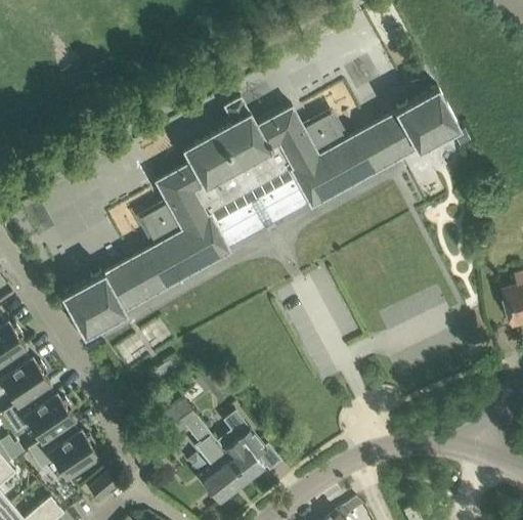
[(460,127),(438,86),(395,110),(396,112),(346,139),(331,113),(304,128),(292,106),(285,111),(282,106),(256,122),(251,113),(250,113),(241,97),(225,106),(233,122),(183,149),(190,162),(156,181),(168,203),(140,218),(156,245),(104,272),(104,271),(61,294),(84,334),(126,311),(125,309),(230,251),(229,248),(265,227),(263,223),(270,219),(272,223),(309,204),(311,207),(417,148),(418,149),(460,127)]
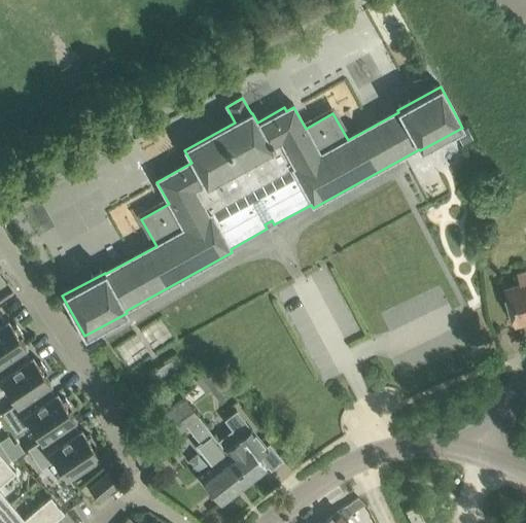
[(525,274),(518,277),(521,287),(507,291),(512,308),(518,327),(525,324),(525,274)]
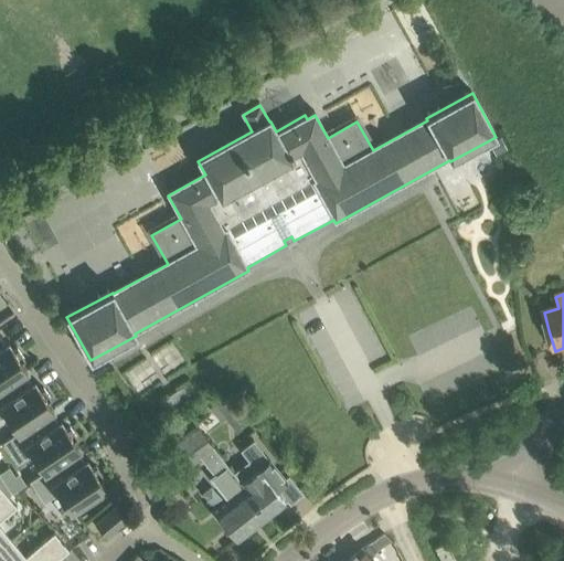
[(19,352),(14,355),(9,346),(6,348),(0,339),(0,392),(25,377),(28,374),(22,366),(25,362),(19,352)]
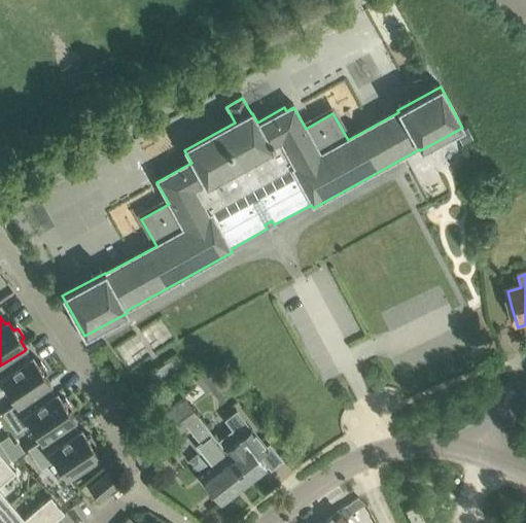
[(30,360),(24,351),(0,365),(0,393),(5,389),(18,408),(47,387),(50,385),(45,377),(48,375),(42,364),(38,367),(33,358),(30,360)]
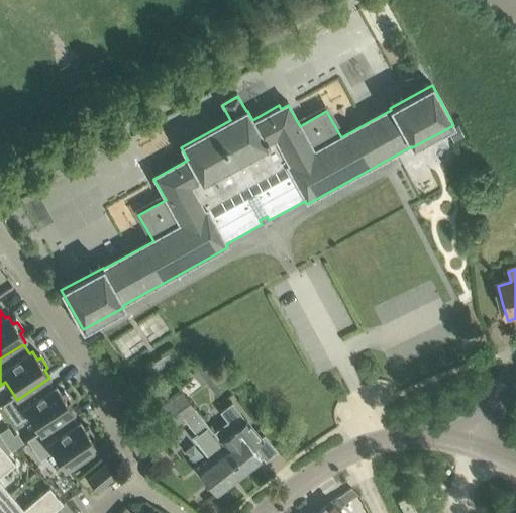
[(172,354),(147,371),(156,382),(179,366),(172,354)]
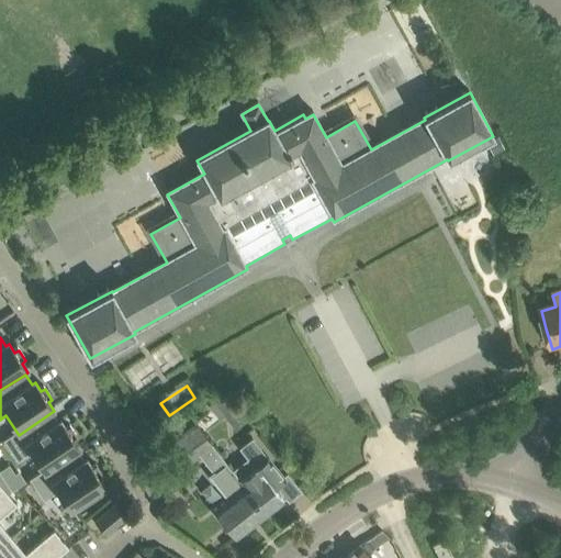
[(227,397),(215,406),(235,431),(247,421),(227,397)]
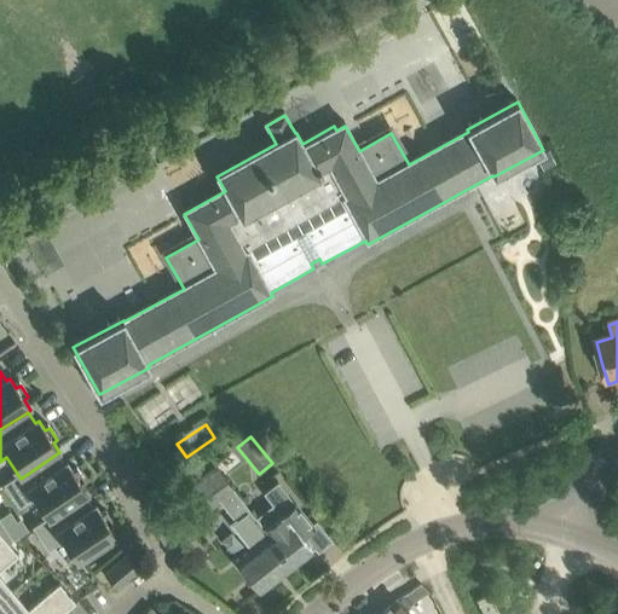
[(21,479),(5,488),(19,510),(35,500),(50,521),(85,497),(88,494),(82,485),(86,482),(78,470),(74,474),(68,463),(64,465),(56,455),(21,479)]
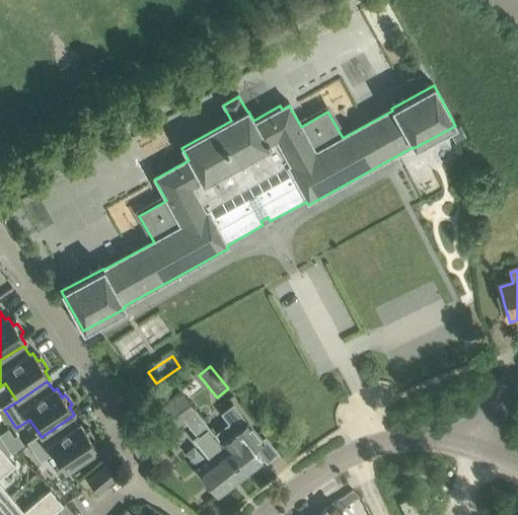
[(158,445),(174,433),(198,416),(181,395),(142,425),(158,445)]
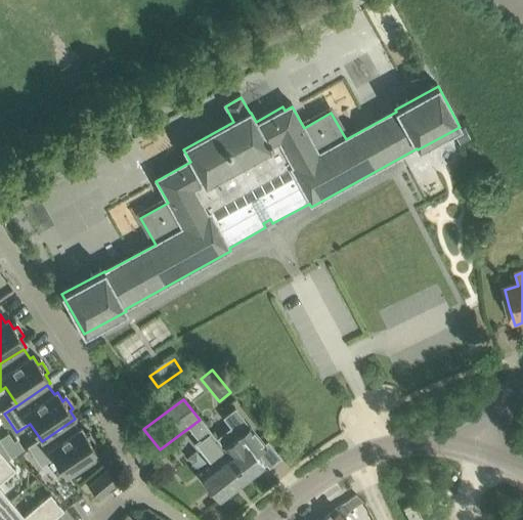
[(218,443),(249,482),(266,469),(256,456),(265,447),(236,410),(235,412),(236,413),(226,421),(234,430),(219,442),(218,441),(217,441),(218,443)]
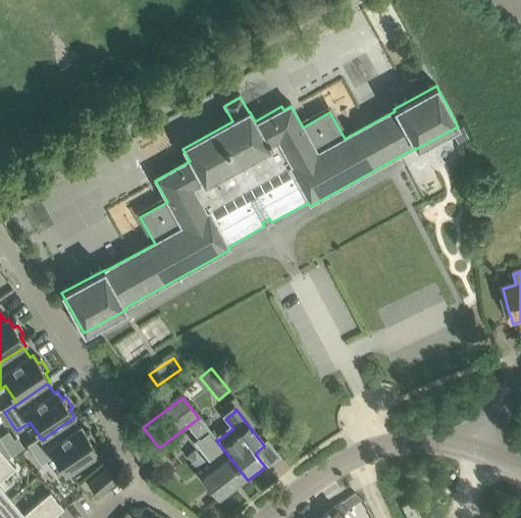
[(199,418),(187,427),(199,443),(196,445),(212,466),(199,476),(219,503),(248,480),(217,442),(216,439),(210,433),(199,418)]
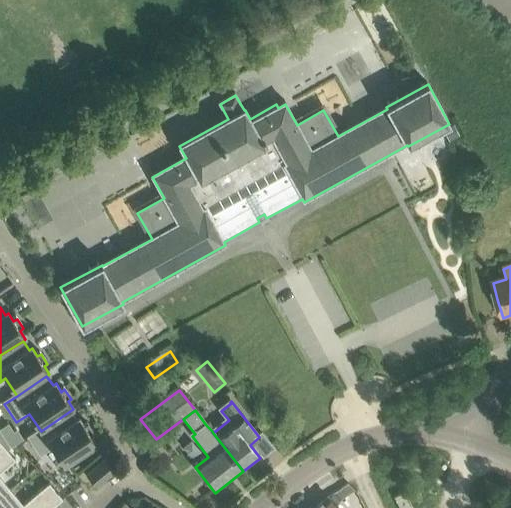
[(88,425),(85,427),(79,419),(76,421),(70,411),(41,431),(28,440),(40,458),(53,450),(65,467),(97,445),(91,437),(95,435),(88,425)]
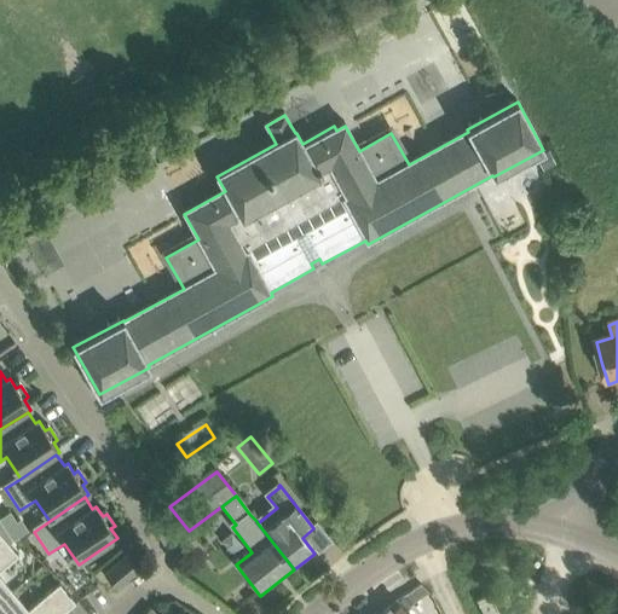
[(15,542),(30,533),(19,514),(4,523),(15,542)]
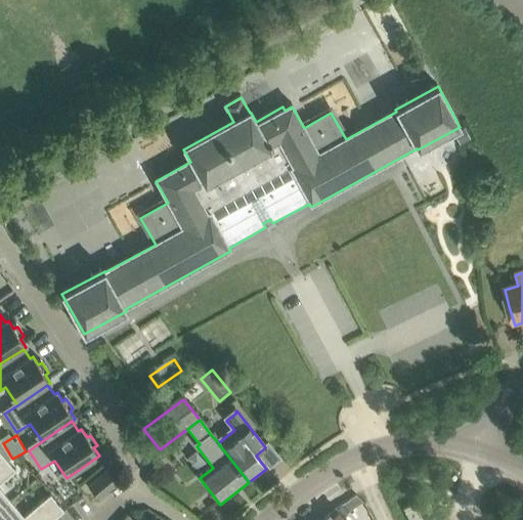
[(2,457),(0,458),(0,513),(11,504),(0,489),(0,486),(16,473),(2,457)]
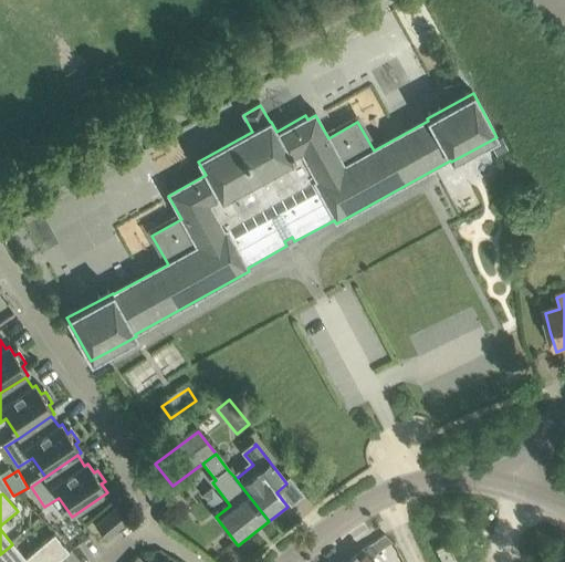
[(107,541),(129,522),(118,509),(96,528),(107,541)]
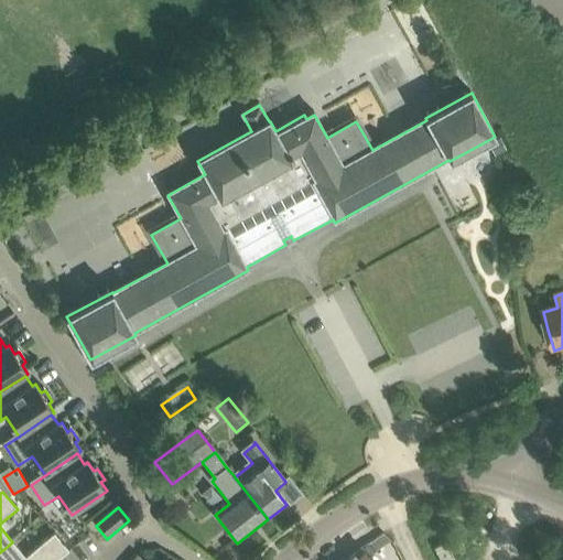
[(12,542),(0,552),(0,559),(62,559),(71,552),(54,535),(28,559),(25,559),(12,542)]
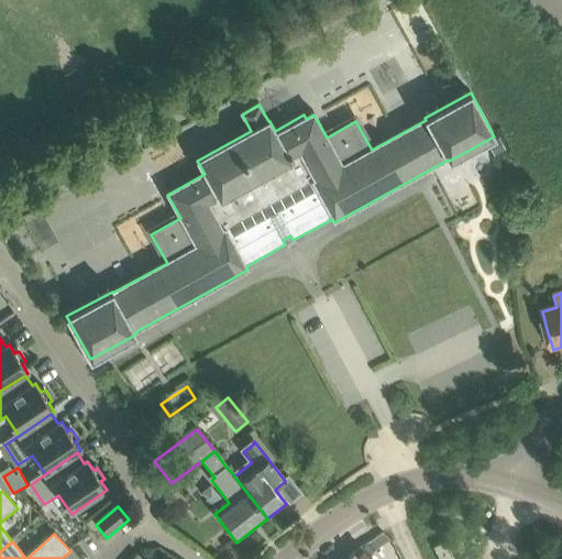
[(375,558),(393,549),(386,536),(366,546),(373,558),(375,558)]
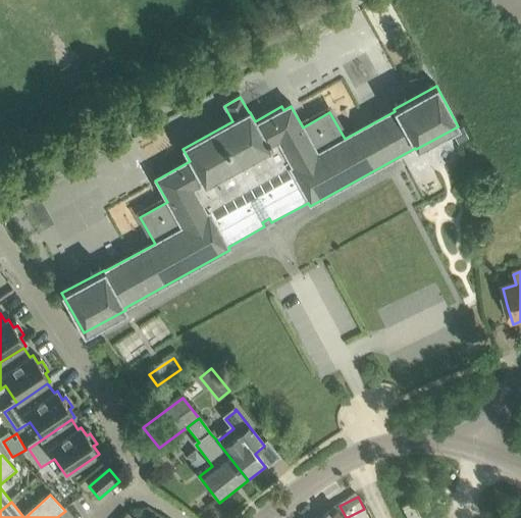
[(419,517),(413,504),(403,509),(407,517),(419,517)]
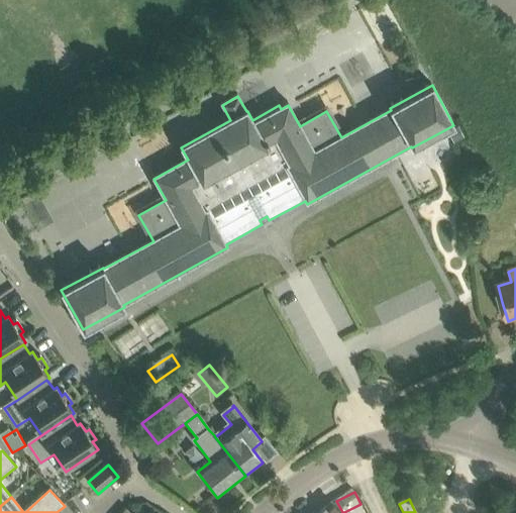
[(339,512),(332,504),(331,505),(331,504),(321,512),(339,512)]
